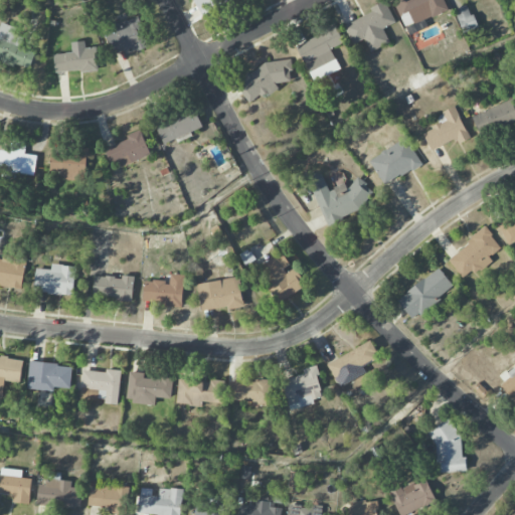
[(394,0),(405,27),(447,11),(443,0),(394,0)]
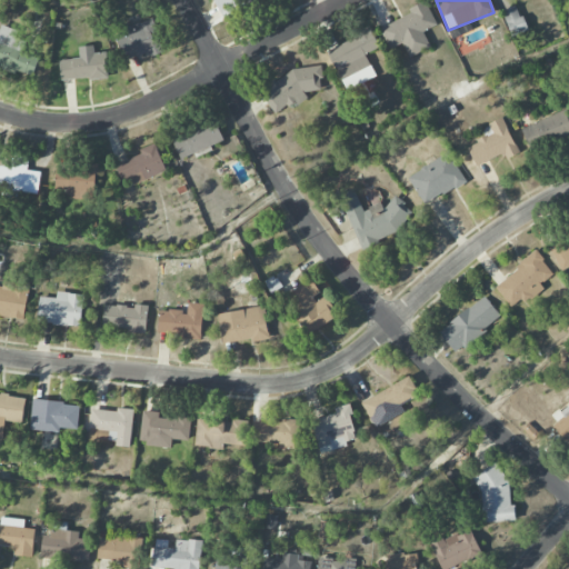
[(409,57),(430,48),(422,31),(437,26),(425,1),(409,9),(411,13),(380,28),(390,49),(402,43),(409,57)]
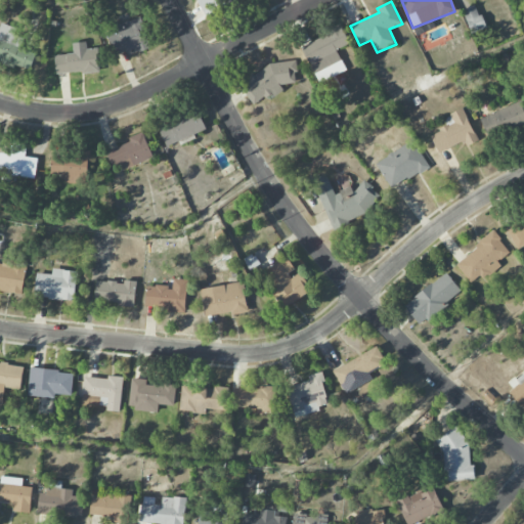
[(484,29),(477,5),(463,9),(470,33),(484,29)]
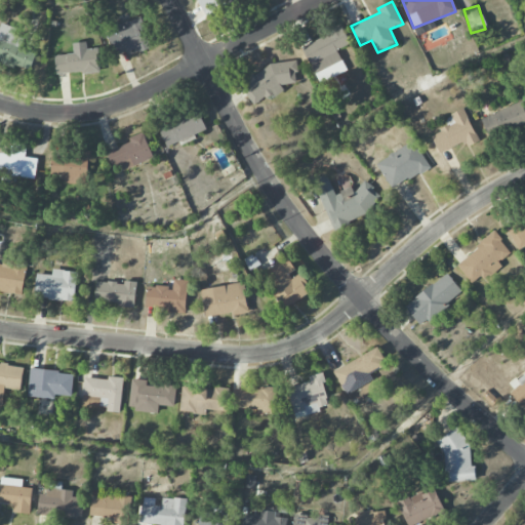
[(115,55),(138,47),(139,52),(152,48),(142,17),(106,30),(115,55)]
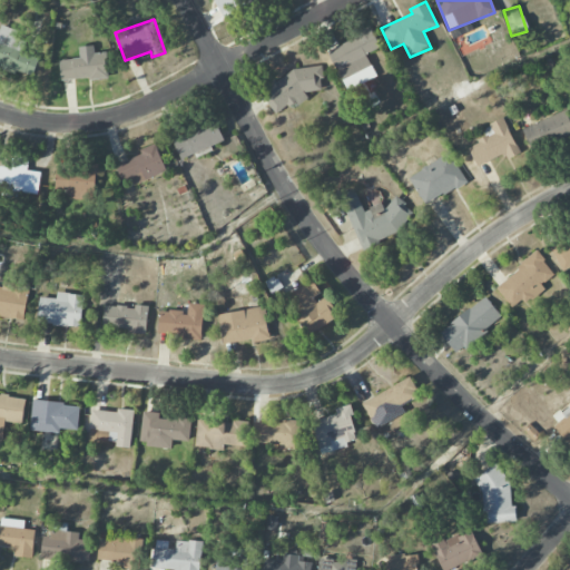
[(0,65),(31,76),(38,59),(21,52),(26,40),(16,37),(18,30),(1,25),(0,26),(0,65)]
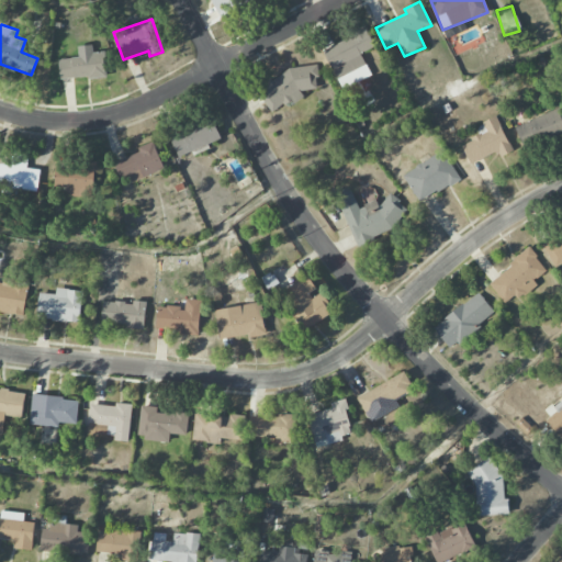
[(360,54),(374,47),(366,27),(322,49),(336,78),(366,64),(360,54)]
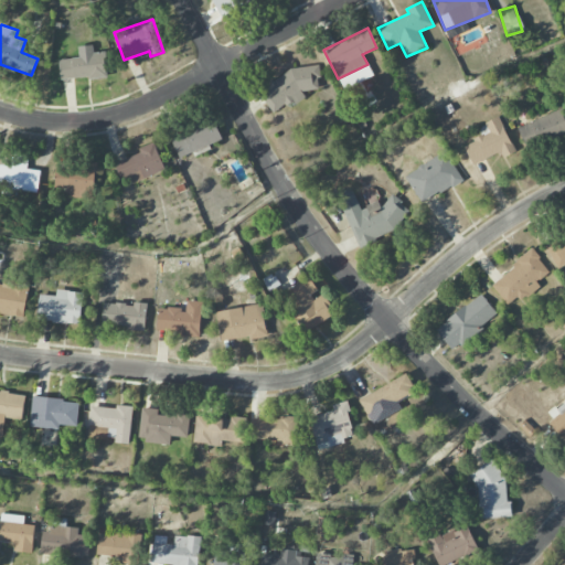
[(60,80),(106,77),(105,54),(59,56),(60,80)]
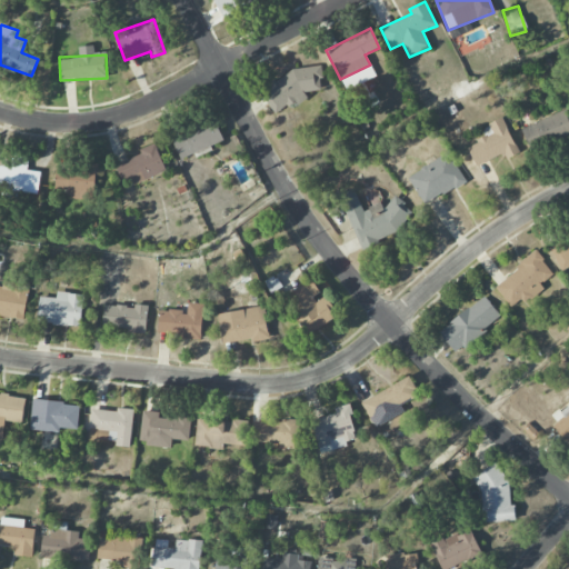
[(376,77),(371,66),(341,79),(347,90),(376,77)]
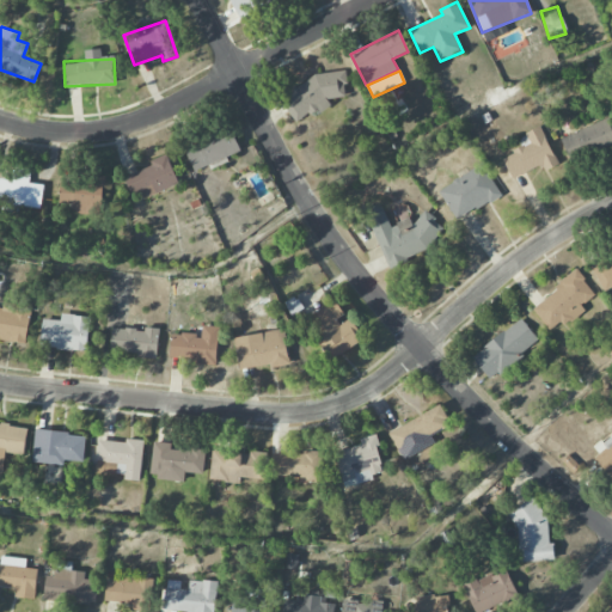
[(286,83),(289,116),(330,111),(329,99),(346,97),(343,84),(347,83),(346,74),(286,83)]
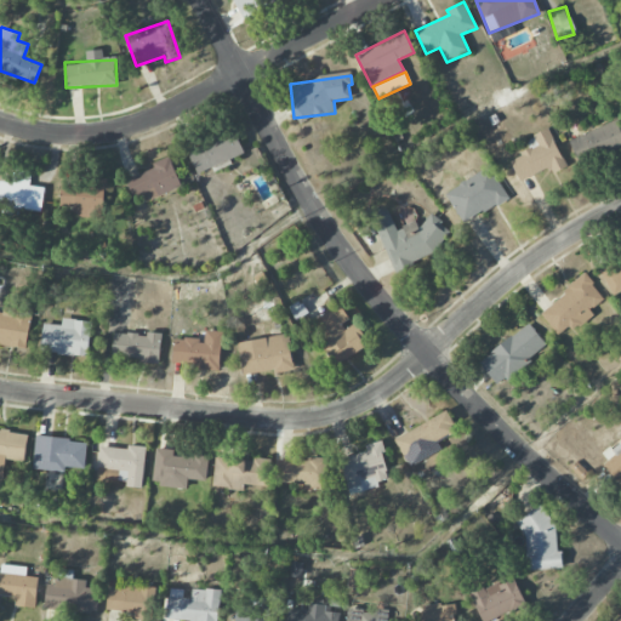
[(569,138),(579,164),(620,148),(620,130),(617,120),(569,138)]
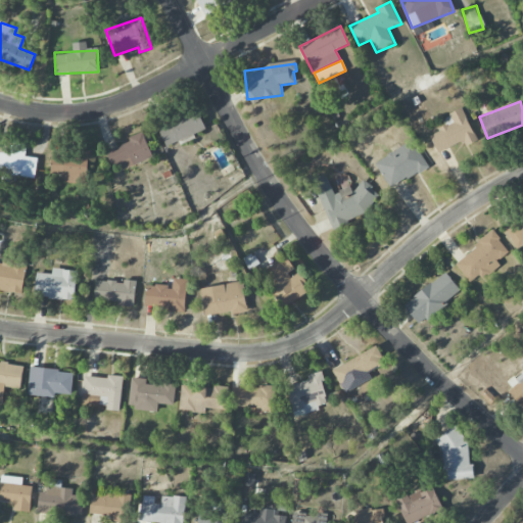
[(477,140),(461,107),(444,116),(448,125),(429,135),(438,153),(462,140),(465,146),(477,140)]
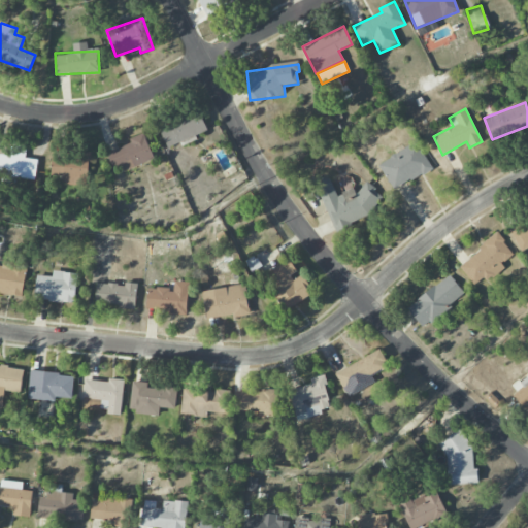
[(160,127),(167,146),(207,131),(199,111),(160,127)]
